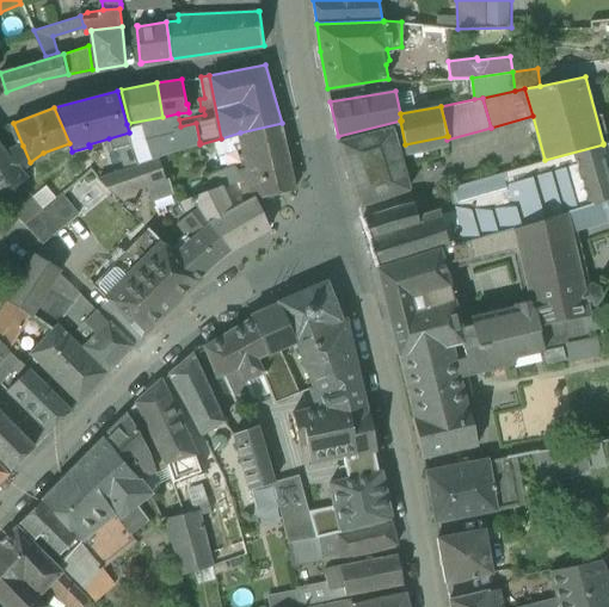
[(178,113),(162,117),(164,129),(145,132),(147,138),(174,131),(174,128),(180,127),(179,119),(178,113)]
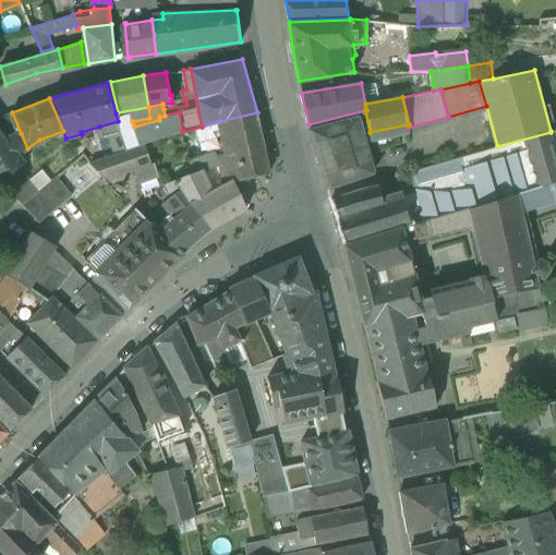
[(118,112),(116,113),(118,121),(119,123),(132,121),(149,118),(148,107),(118,112)]
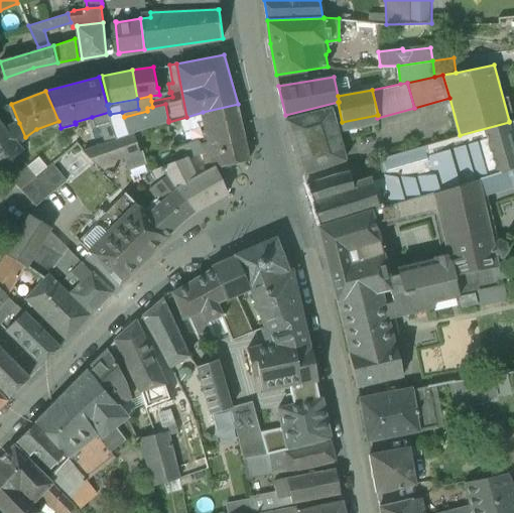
[(152,107),(147,108),(147,111),(124,117),(129,133),(135,131),(168,120),(165,104),(152,107)]
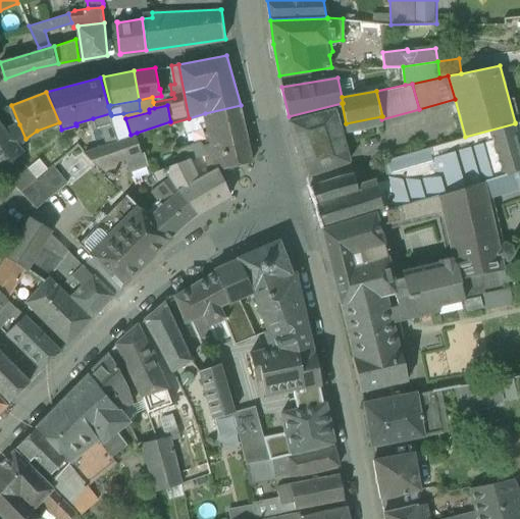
[(253,161),(241,105),(205,113),(211,143),(205,144),(204,145),(206,154),(210,171),(220,168),(253,161)]
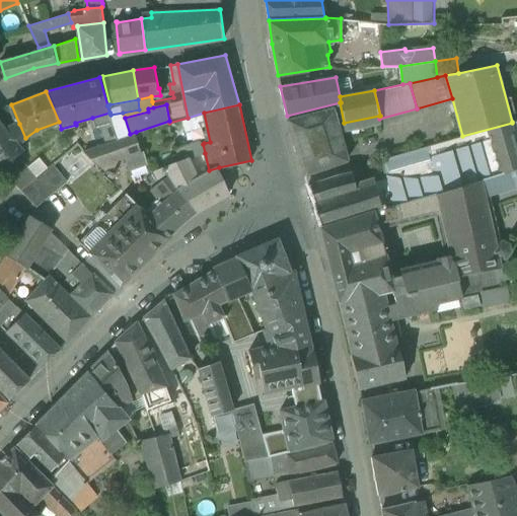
[(335,108),(288,120),(304,174),(349,160),(335,108)]
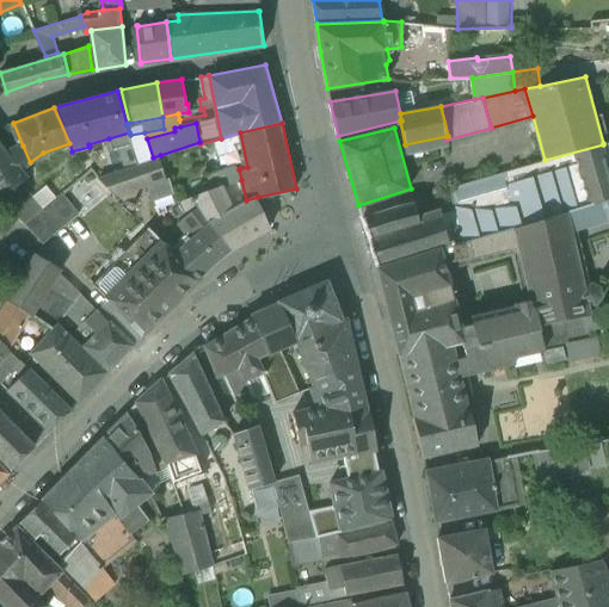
[(129,132),(109,138),(111,148),(121,146),(131,142),(130,136),(130,135),(129,132)]
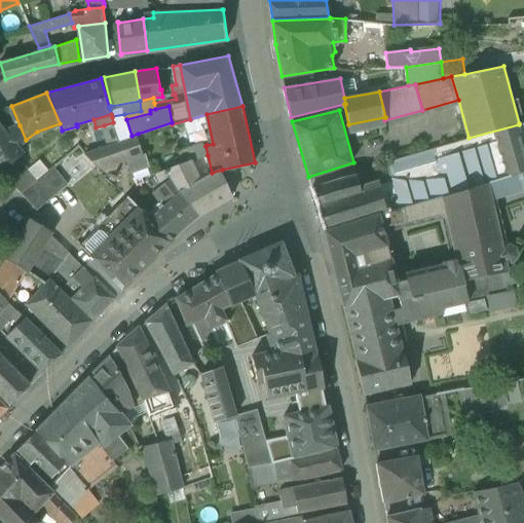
[(124,114),(112,117),(113,122),(119,141),(132,137),(132,136),(126,119),(124,114)]
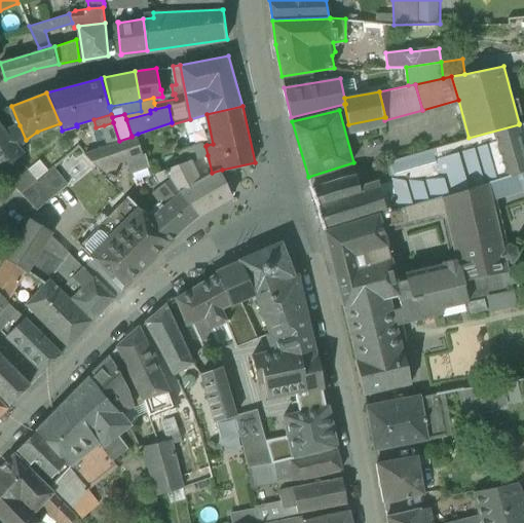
[(469,138),(389,161),(394,180),(380,184),(387,210),(387,212),(443,196),(444,196),(487,182),(508,176),(511,175),(523,170),(523,121),(519,123),(519,124),(469,138)]
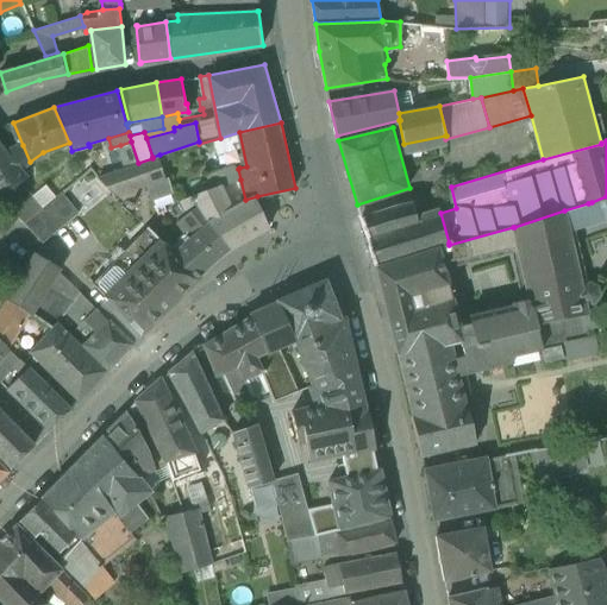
[(131,142),(120,145),(126,168),(138,163),(131,142)]
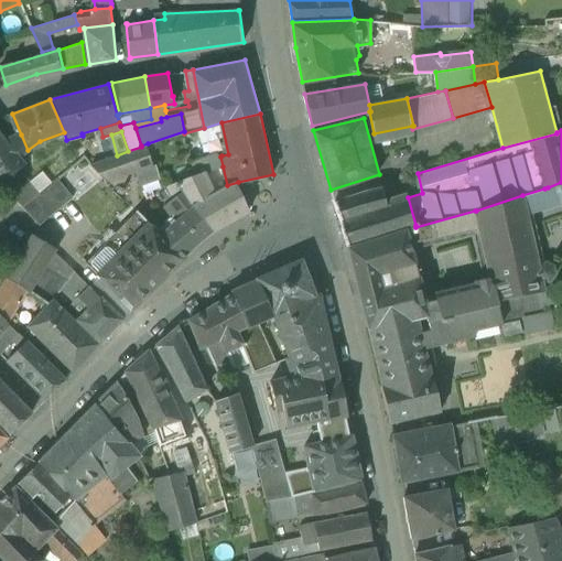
[(9,146),(0,132),(0,160),(13,151),(9,146)]
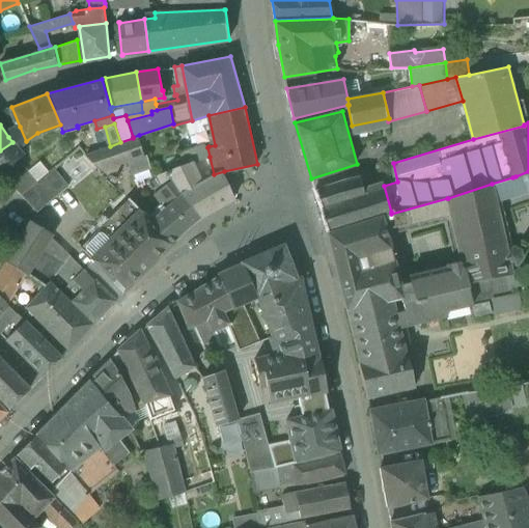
[(12,142),(0,150),(0,170),(0,171),(24,154),(19,146),(26,141),(20,127),(8,137),(12,142)]
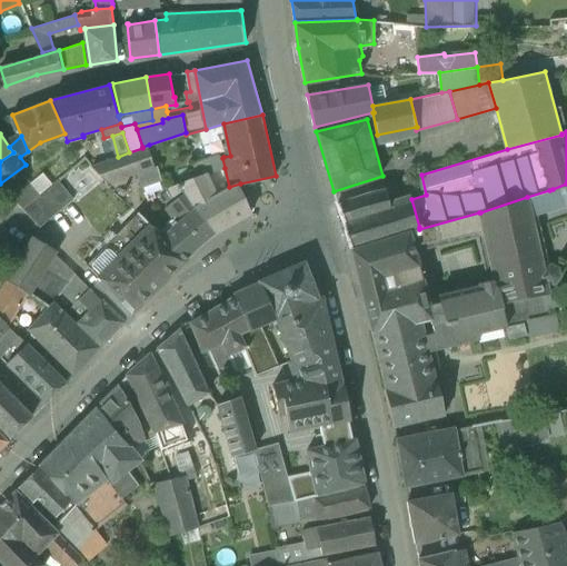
[(118,157),(92,165),(108,182),(156,165),(148,146),(142,148),(129,152),(118,157)]
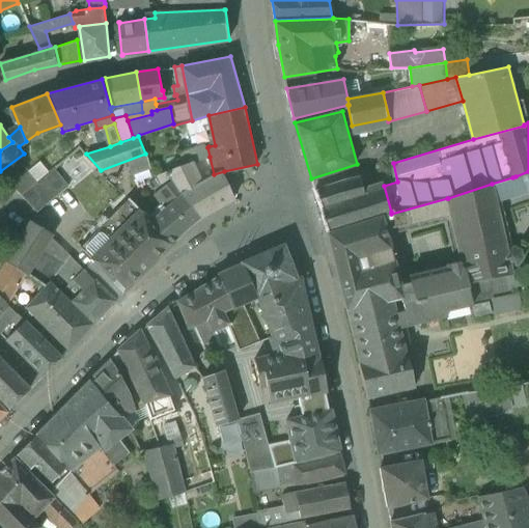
[(205,143),(183,150),(188,164),(193,162),(210,157),(207,147),(209,146),(205,143)]
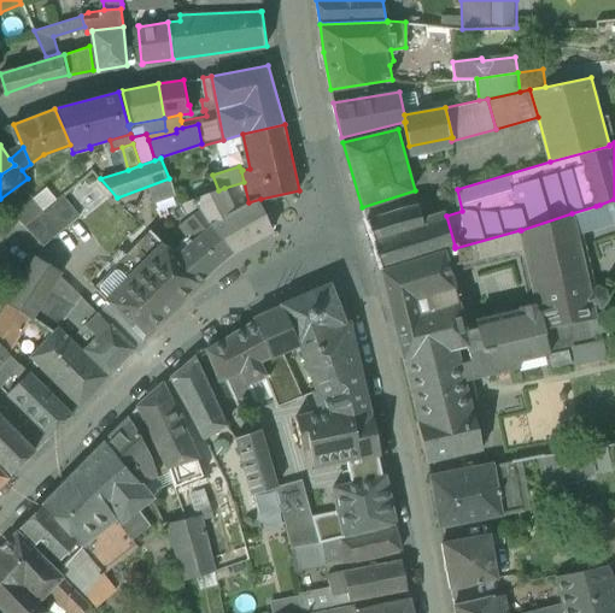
[(218,190),(182,205),(189,216),(200,207),(211,224),(235,212),(224,188),(218,190)]
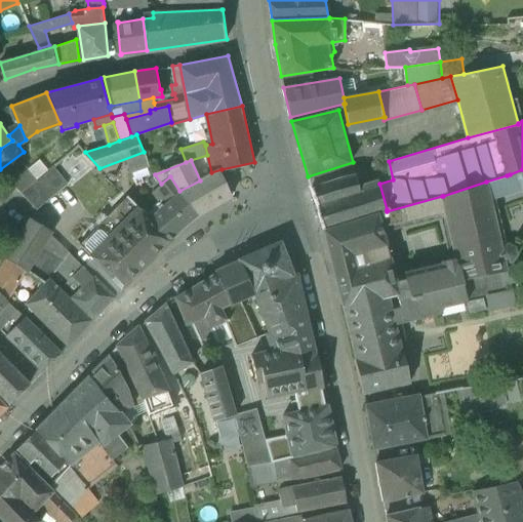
[(39,177),(22,192),(37,208),(69,183),(54,165),(39,177)]
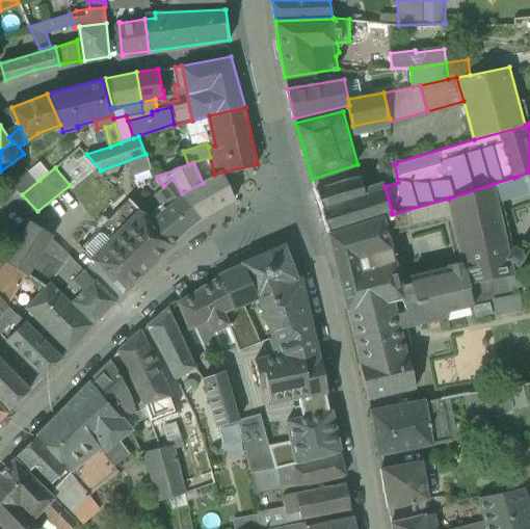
[(40,180),(30,169),(12,184),(22,194),(40,180)]
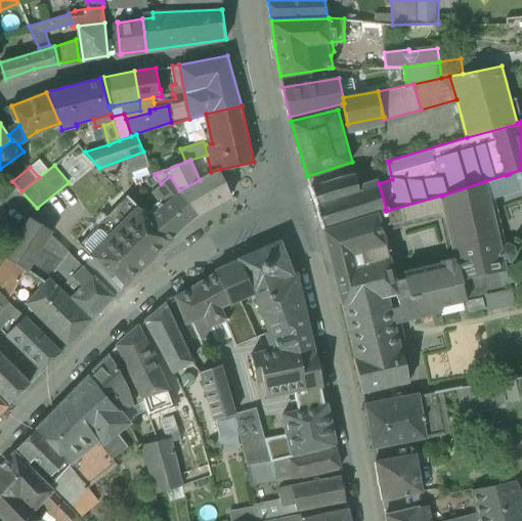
[(179,190),(180,193),(199,213),(232,194),(221,169),(179,190)]
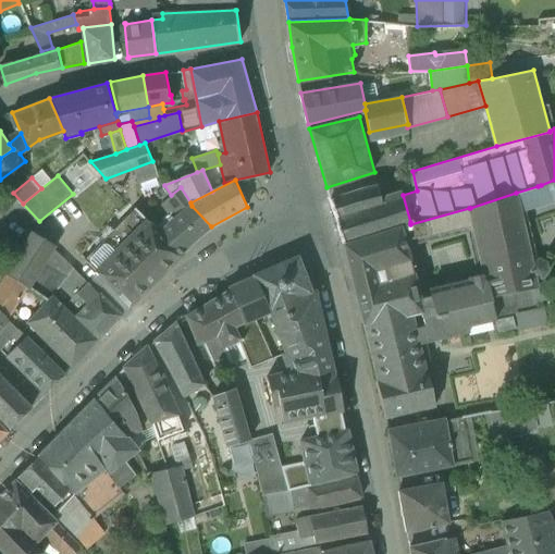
[(538,186),(516,193),(520,211),(554,199),(554,180),(541,185),(538,186)]
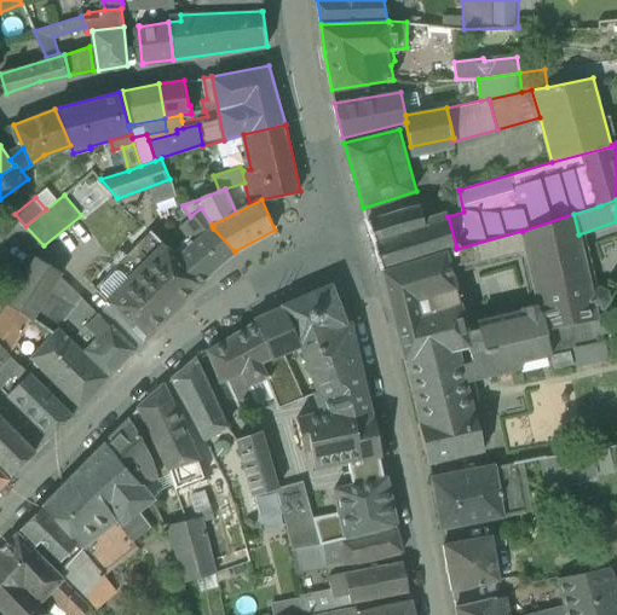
[(420,208),(416,207),(410,208),(368,221),(382,267),(445,249),(456,247),(448,216),(424,224),(422,219),(424,218),(420,208)]
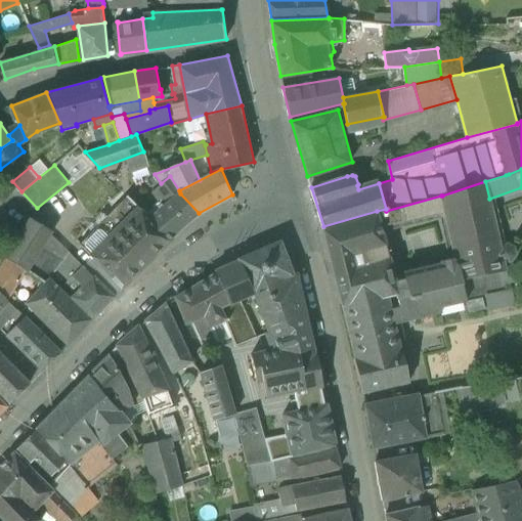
[(161,183),(147,194),(160,208),(179,190),(170,176),(161,183)]
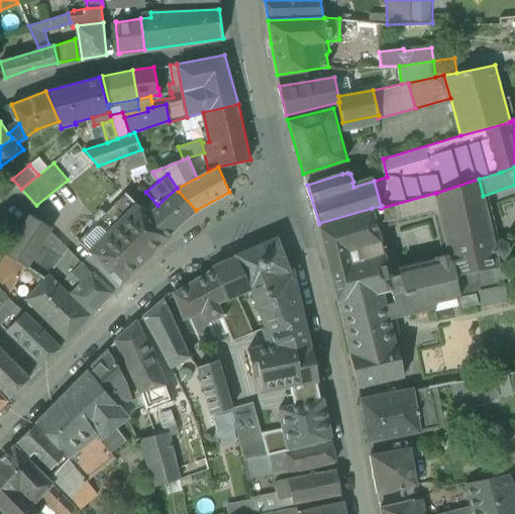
[(479,179),(436,193),(439,208),(447,245),(491,233),(483,196),(479,179)]
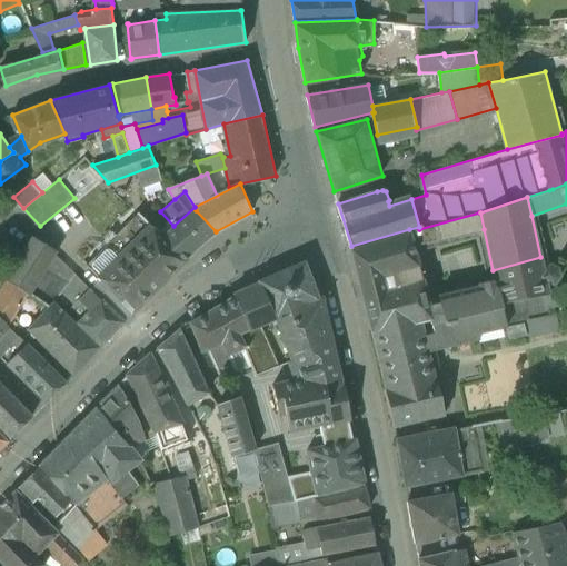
[(195,207),(173,226),(197,248),(216,231),(196,210),(195,207)]
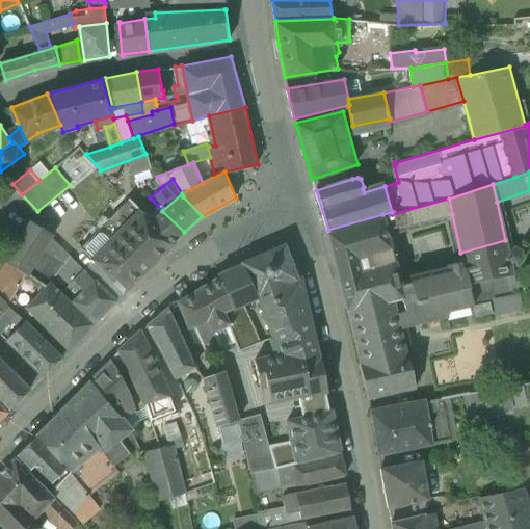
[(129,197),(81,246),(124,291),(174,241),(129,197)]
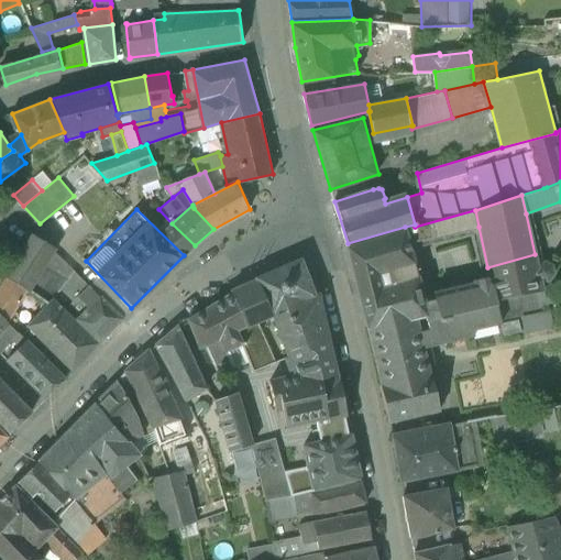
[(415,227),(415,224),(405,227),(405,229),(406,229),(410,243),(479,227),(475,210),(474,210),(415,227)]
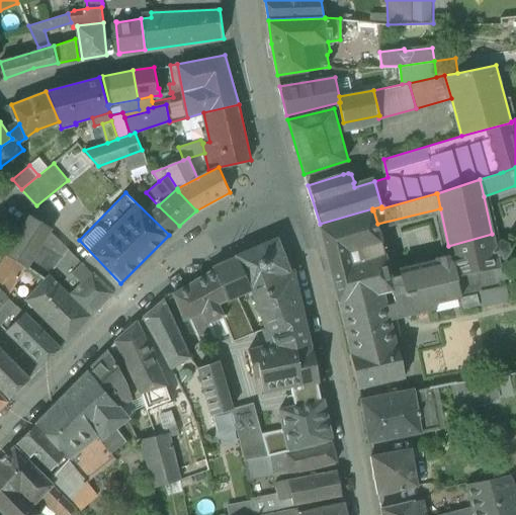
[(372,210),(321,227),(339,302),(384,291),(395,289),(392,277),(377,226),(377,224),(373,210),(372,210)]
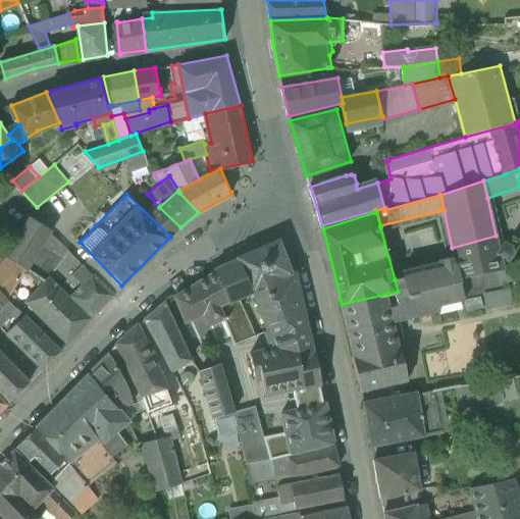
[(52,228),(32,216),(7,256),(26,268),(28,269),(42,246),(52,228)]
